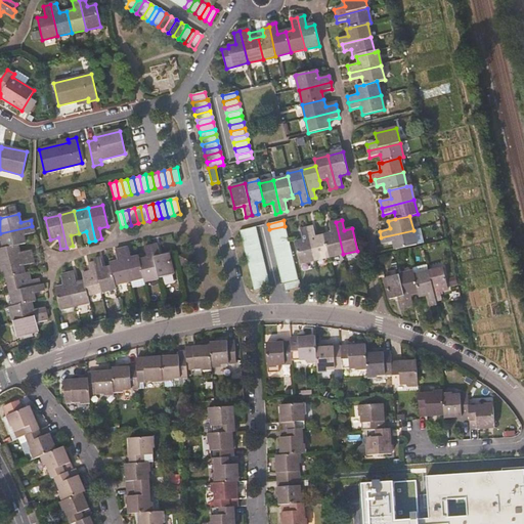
[(343,254),(336,222),(329,224),(331,234),(322,236),(328,258),(343,254)]
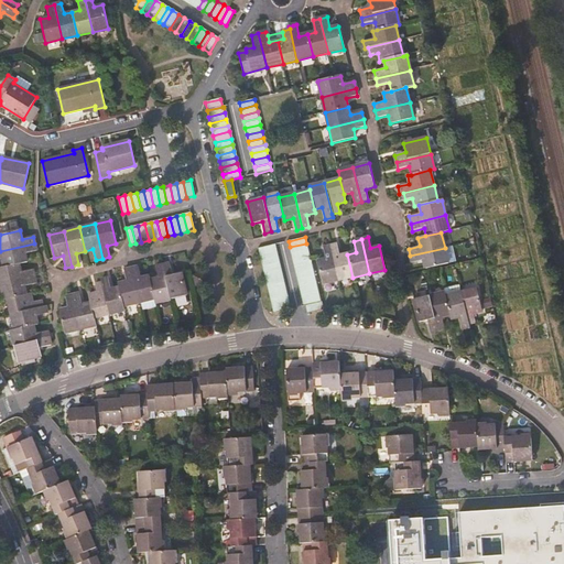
[(0,251),(0,252),(3,267),(20,263),(26,261),(25,253),(36,250),(34,243),(0,251)]
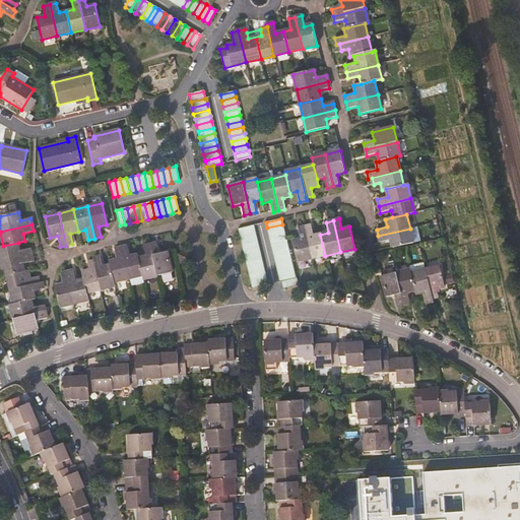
[(282,224),(267,228),(269,234),(284,230),(282,224)]
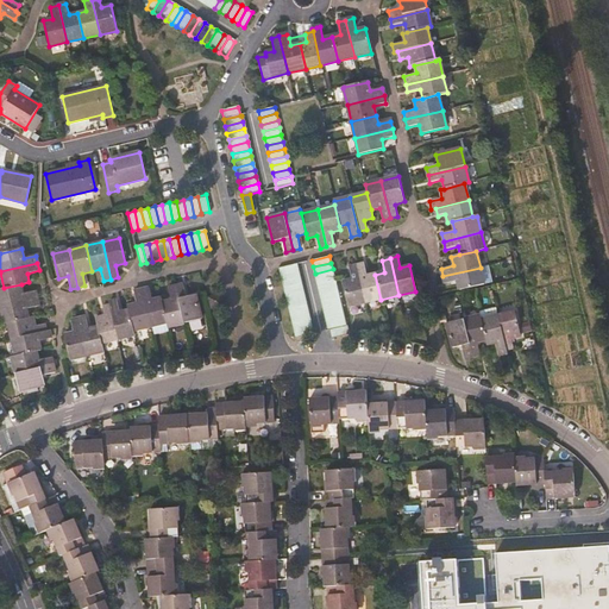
[(278,269),(280,275),(297,270),(296,264),(278,269)]
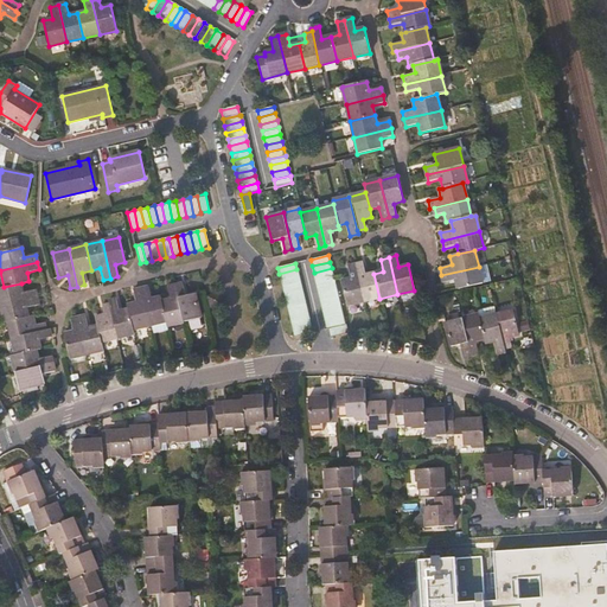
[(379,299),(374,274),(366,275),(363,263),(355,266),(364,302),(379,299)]
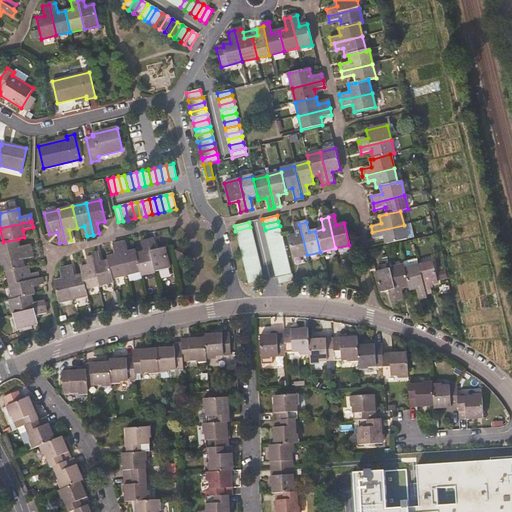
[(307,255),(299,224),(293,225),(295,235),(288,237),(293,258),(307,255)]
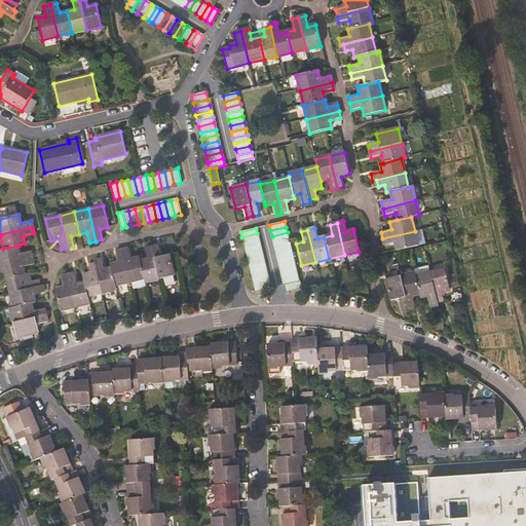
[(415,231),(382,238),(384,246),(396,243),(398,251),(418,246),(415,231)]
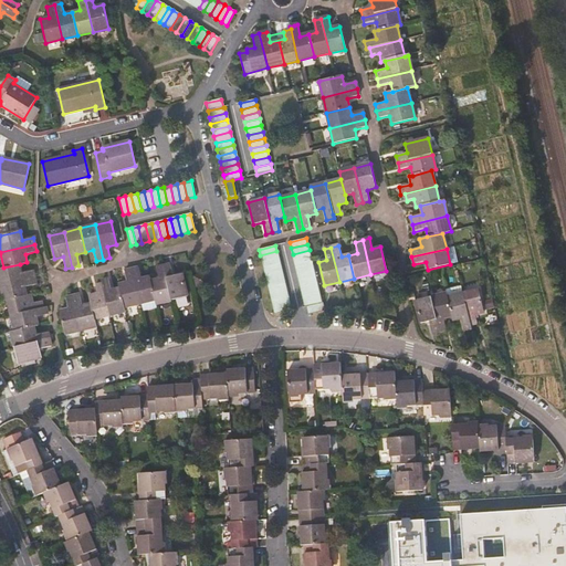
[(310,250),(293,254),(294,262),(311,258),(310,250)]
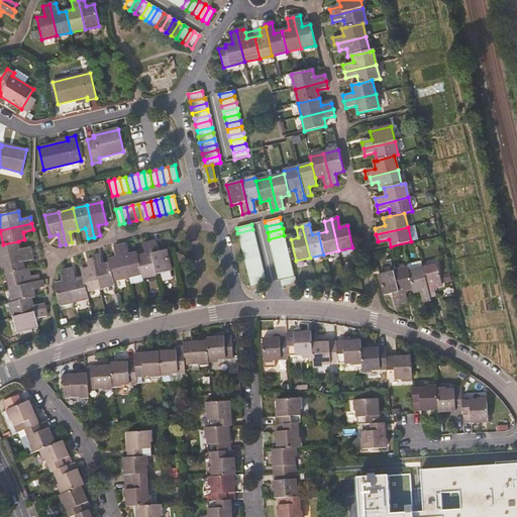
[(253,235),(252,229),(237,233),(239,239),(253,235)]
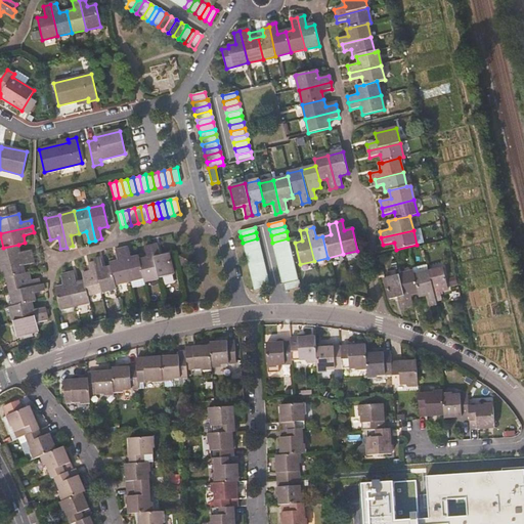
[(259,246),(257,238),(243,243),(244,249),(259,246)]
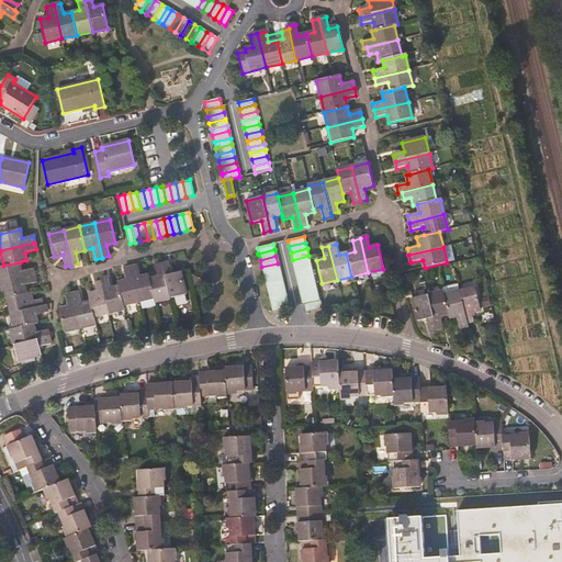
[(308,256),(292,260),(294,266),(311,261),(308,256)]
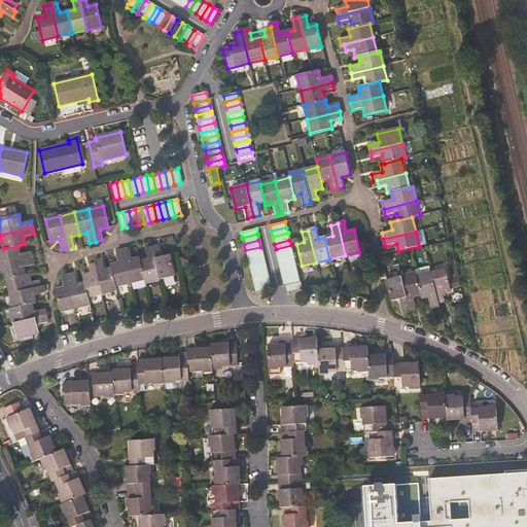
[(291,245),(276,249),(277,255),(292,251),(291,245)]
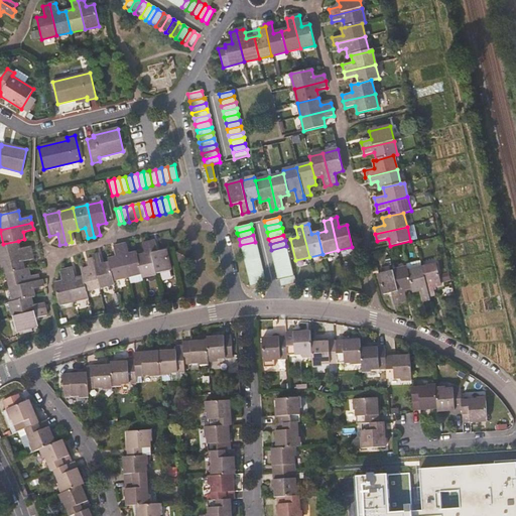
[(0,244),(0,260),(31,253),(30,246),(19,249),(18,241),(3,244),(0,244)]
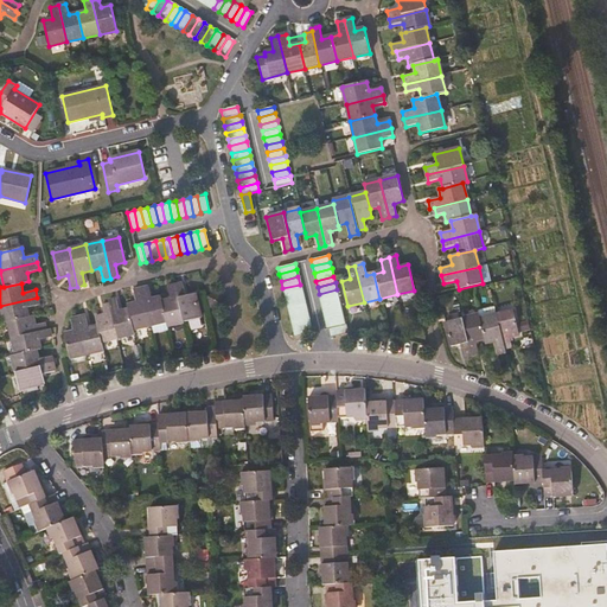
[(181,283),(174,286),(184,323),(200,319),(195,293),(185,296),(181,283)]
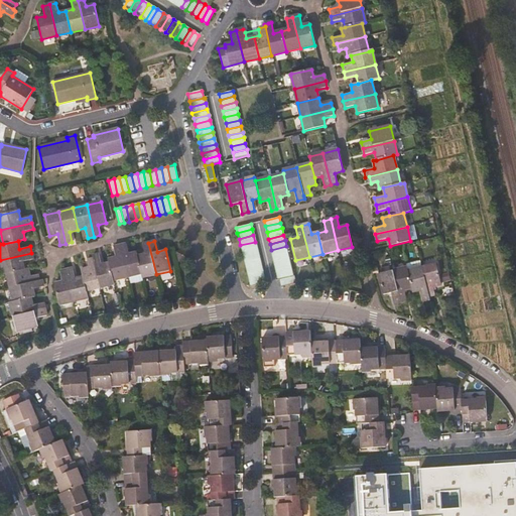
[(256,247),(255,242),(240,245),(241,250),(256,247)]
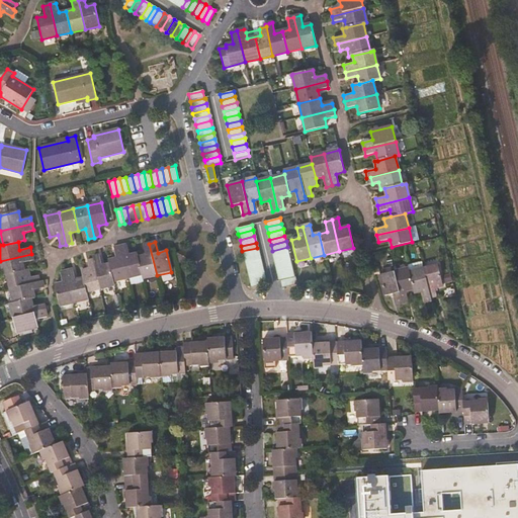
[(157,275),(149,244),(143,245),(145,255),(138,257),(142,274),(143,278),(157,275)]
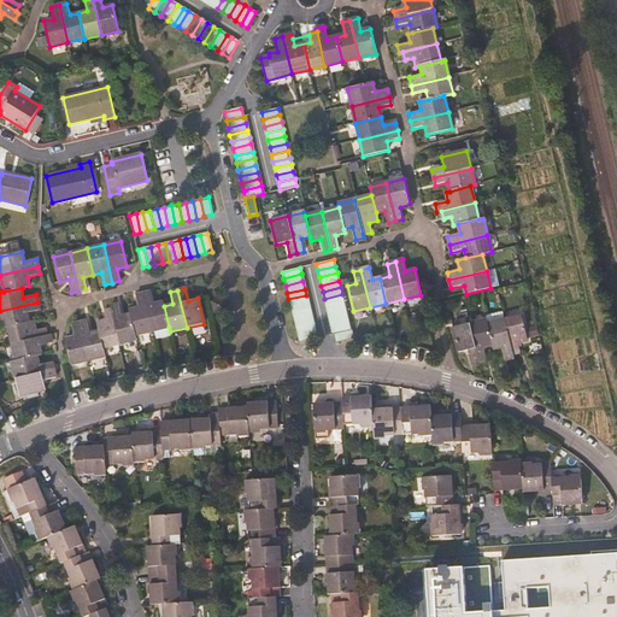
[(151,331),(169,327),(164,306),(163,301),(153,304),(150,292),(142,293),(151,331)]
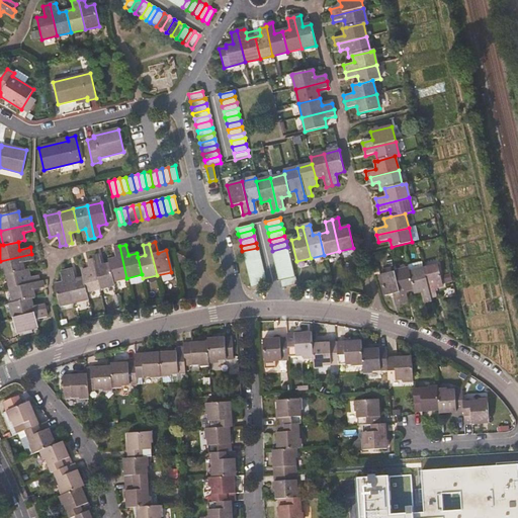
[(108,260),(109,263),(113,281),(126,278),(119,246),(113,248),(115,258),(108,260)]
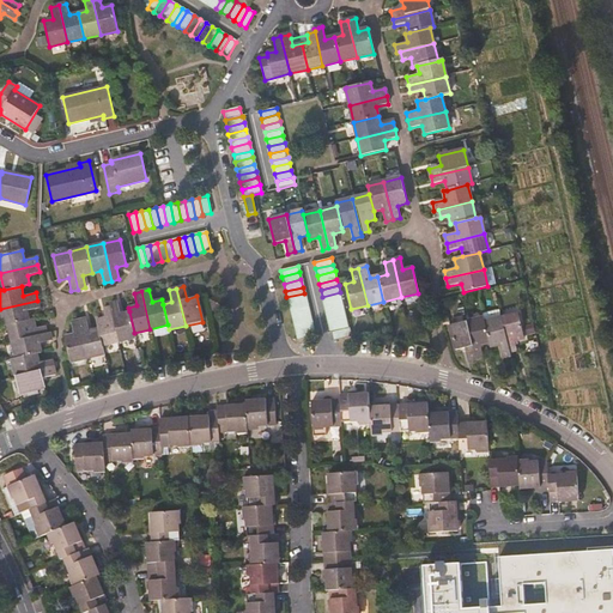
[(340,292),(322,297),(325,304),(343,301),(340,292)]
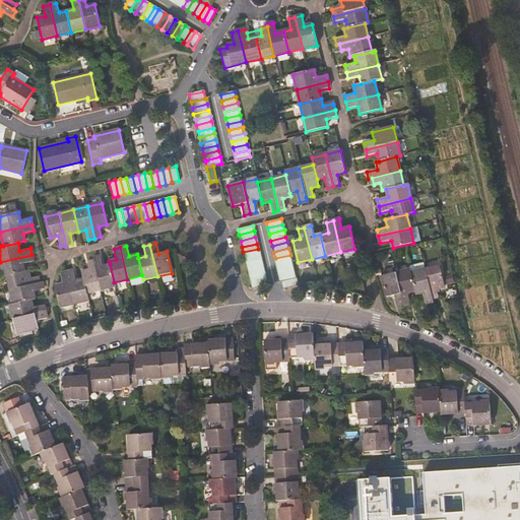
[(260,255),(258,249),(243,252),(245,259),(260,255)]
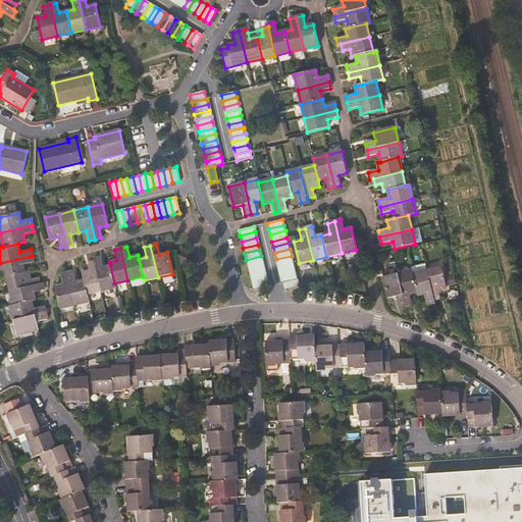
[(192,262),(190,253),(178,256),(180,265),(192,262)]
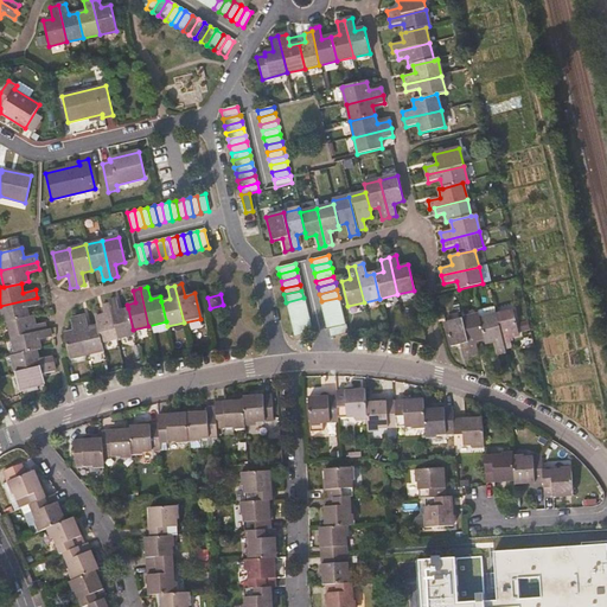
[(37,298),(0,306),(0,311),(2,323),(7,321),(29,317),(26,308),(39,305),(37,298)]
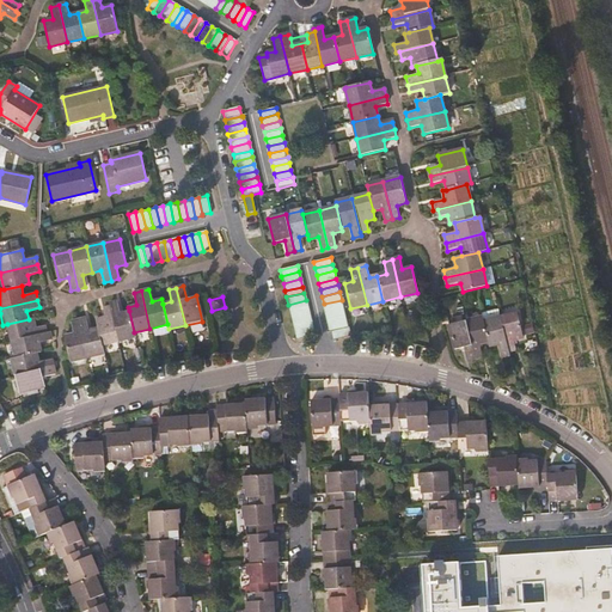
[(307,307),(306,300),(288,305),(289,312),(307,307)]
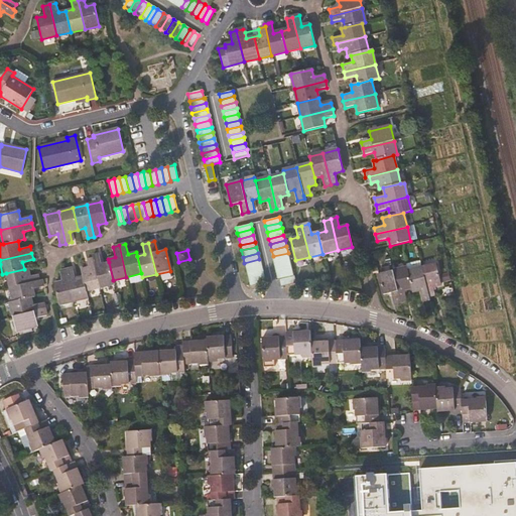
[(288,253),(273,256),(274,262),(289,258),(288,253)]
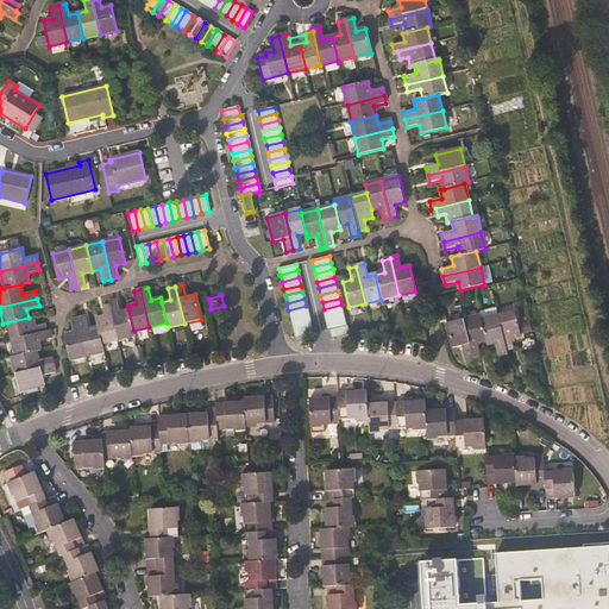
[(133,331),(129,309),(119,312),(117,300),(108,302),(108,306),(117,339),(135,336),(133,331)]
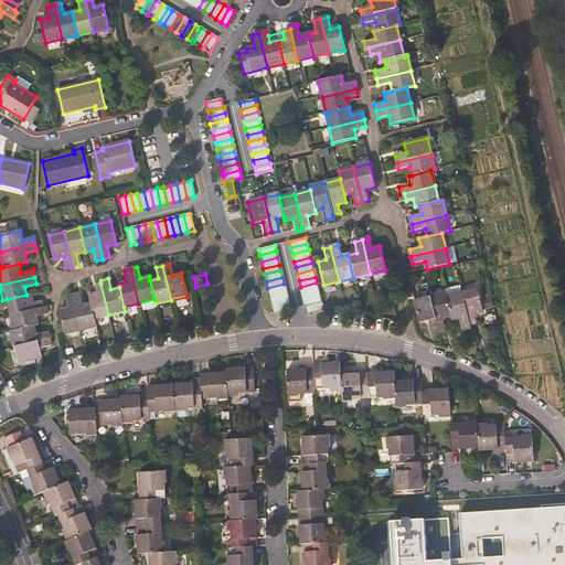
[(317,283),(300,287),(301,294),(318,289),(317,283)]
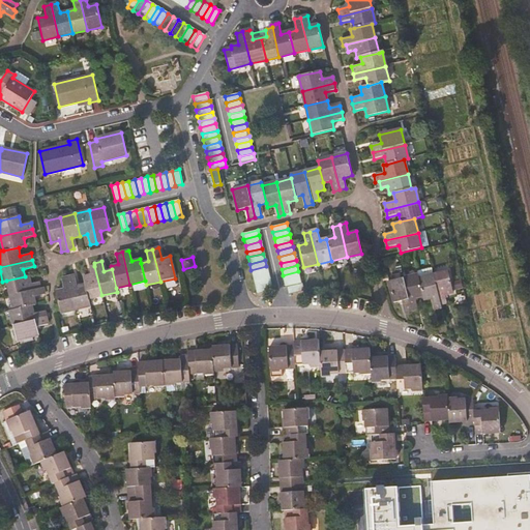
[(101,295),(94,266),(89,267),(90,274),(83,276),(85,284),(88,298),(101,295)]
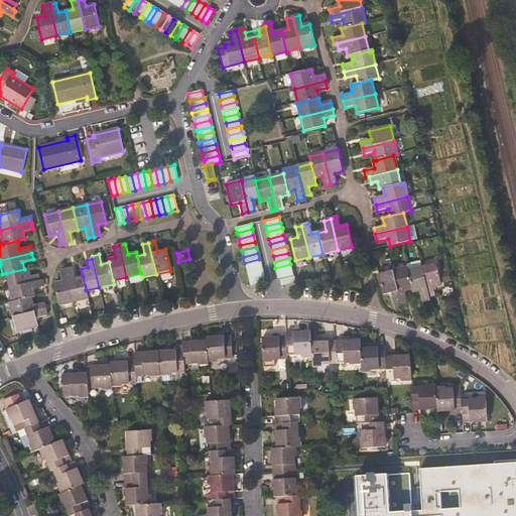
[(260,265),(259,259),(244,263),(246,268),(260,265)]
